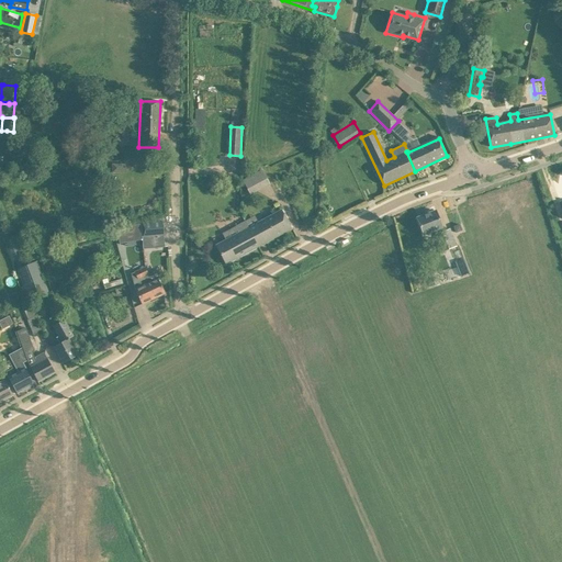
[(103,146),(100,152),(104,156),(103,158),(109,161),(110,159),(114,154),(103,146)]
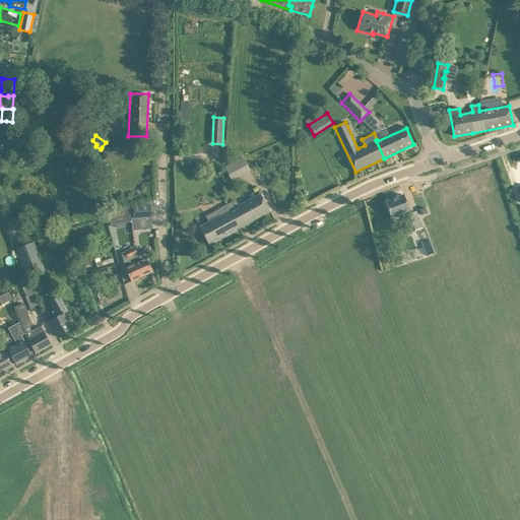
[(242,157),(224,167),(232,180),(249,171),(242,157)]
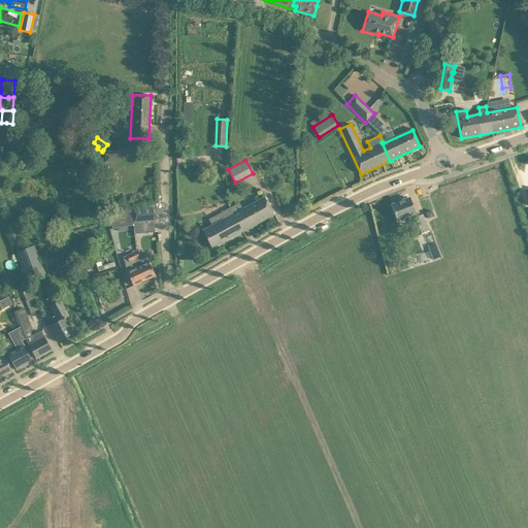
[(242,231),(273,215),(264,197),(242,208),(239,203),(230,208),(233,213),(242,231)]
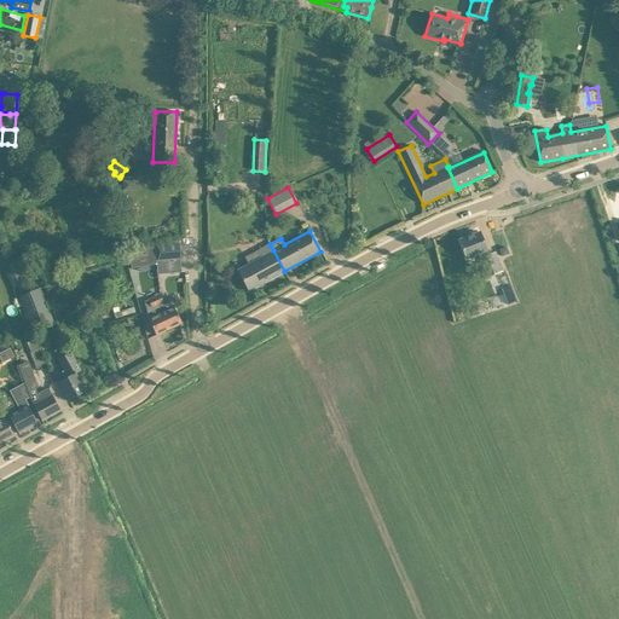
[(489,277),(503,271),(496,253),(489,255),(480,232),(458,241),(466,259),(480,253),(481,258),(489,277)]
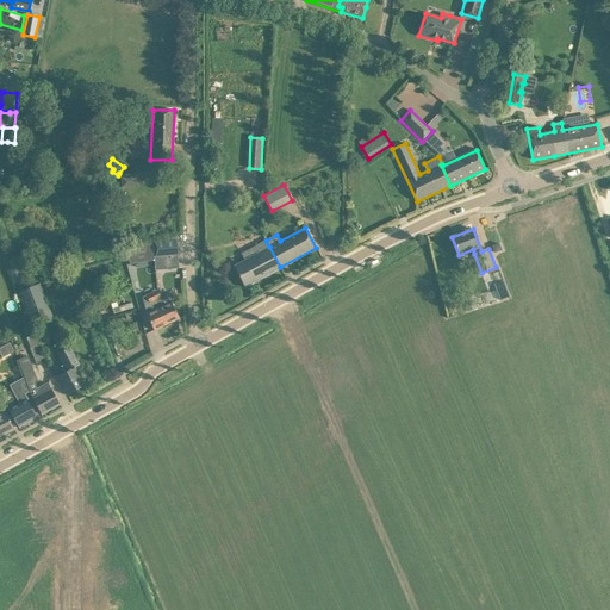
[(176,241),(153,243),(154,256),(178,254),(176,241)]
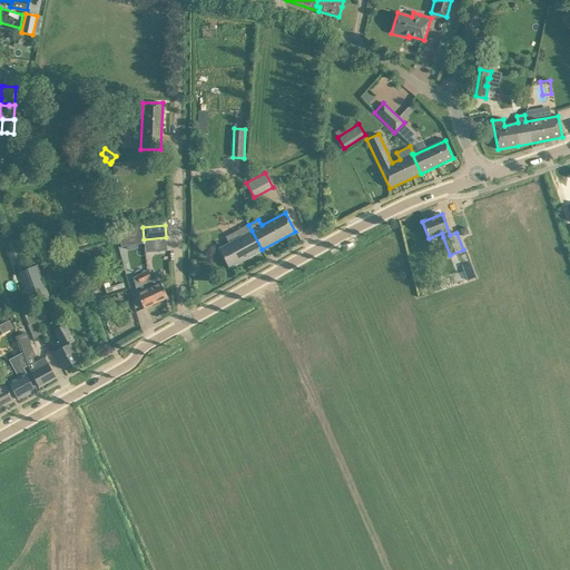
[(262,249),(252,231),(248,225),(238,231),(242,236),(218,248),(228,267),(262,249)]
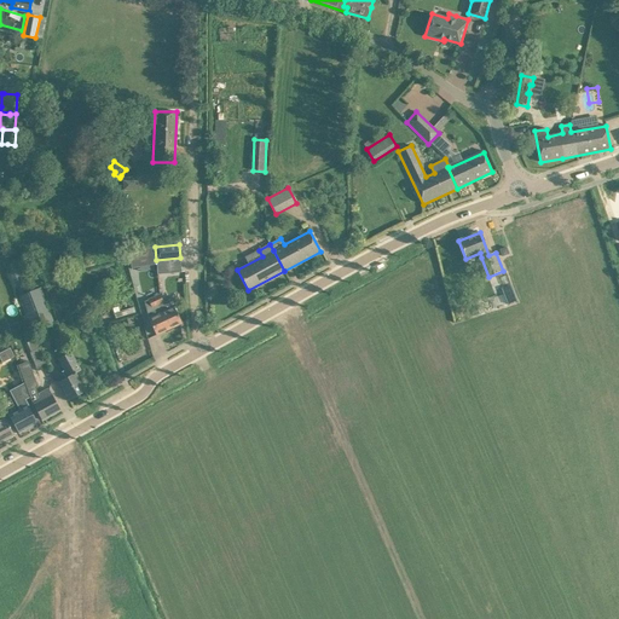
[(155,247),(127,255),(132,270),(156,266),(155,247)]
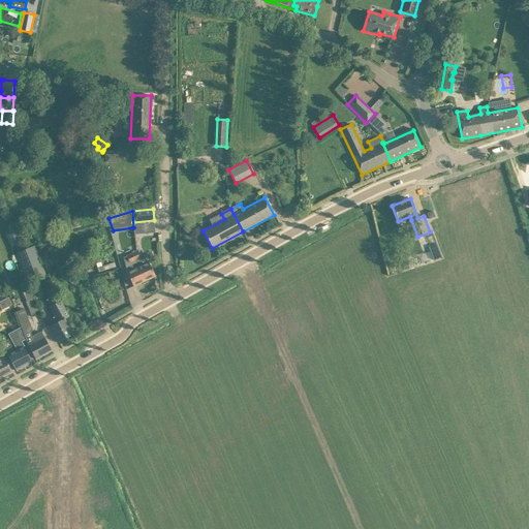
[(6,228),(26,279),(28,283),(47,277),(34,246),(23,250),(13,226),(6,228)]
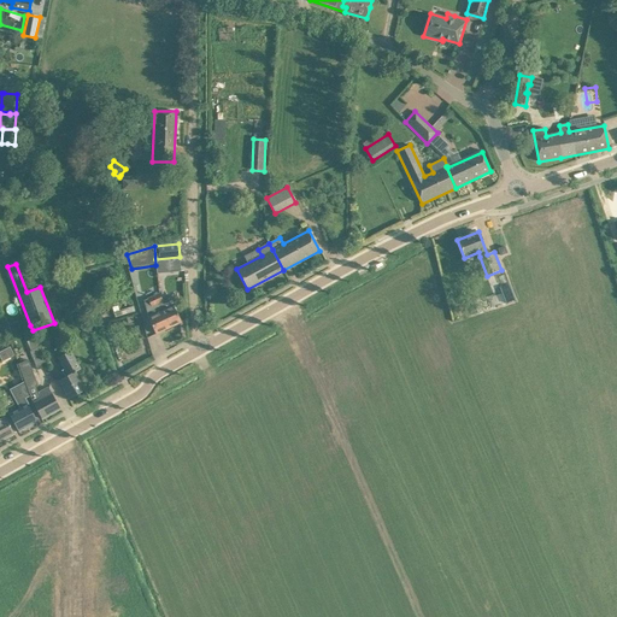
[(507,285),(499,288),(505,303),(515,299),(511,292),(510,292),(507,285)]
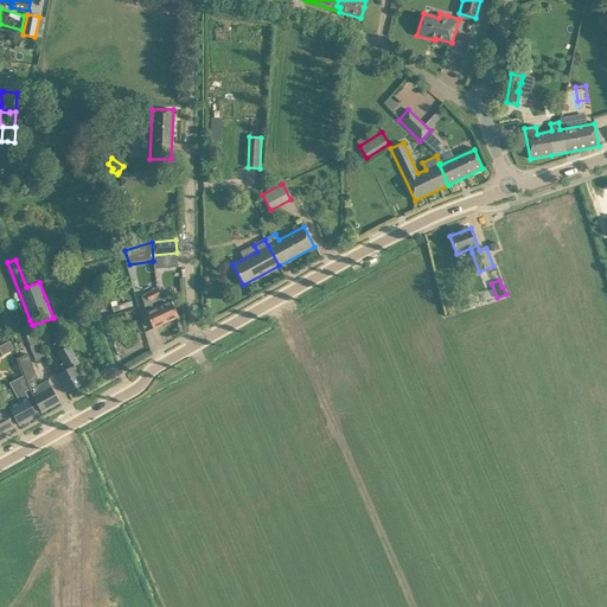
[(157,288),(151,292),(166,323),(178,317),(171,301),(164,304),(160,296),(157,288)]
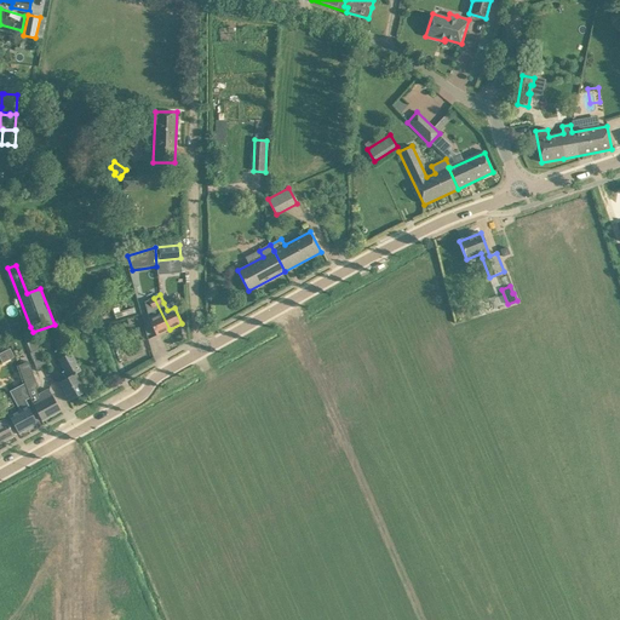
[(154,298),(144,302),(149,320),(156,336),(170,329),(154,298)]
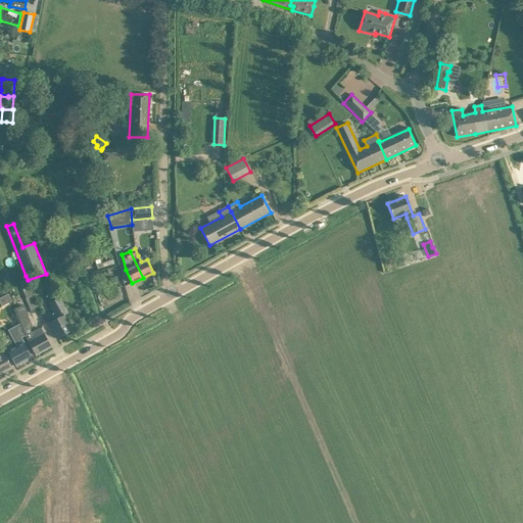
[(400,267),(410,264),(406,253),(397,256),(400,267)]
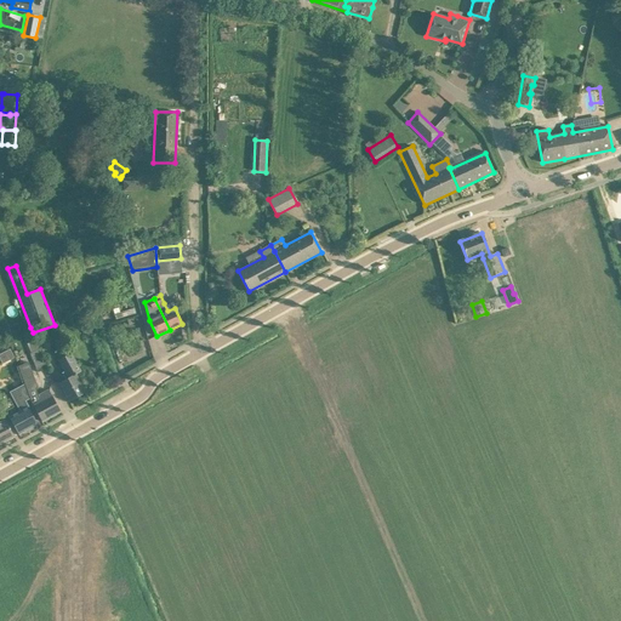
[(79,329),(89,336),(95,326),(85,319),(79,329)]
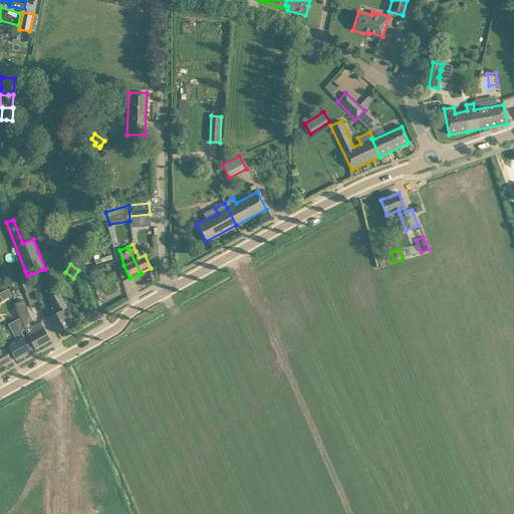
[(21,272),(21,278),(23,284),(22,284),(25,292),(31,308),(38,305),(33,289),(27,275),(25,271),(21,272)]
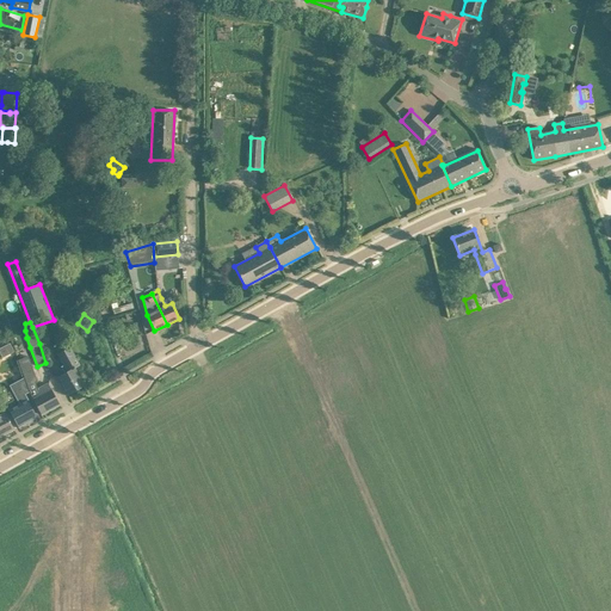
[(59,376),(68,395),(85,387),(75,369),(80,365),(71,347),(57,355),(65,374),(59,376)]
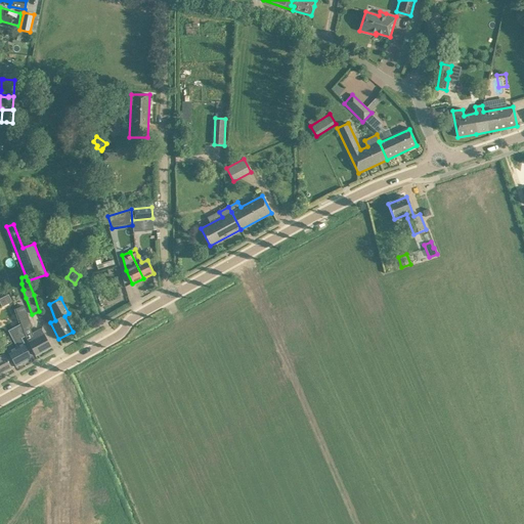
[(25,305),(15,309),(26,337),(29,342),(36,355),(51,347),(44,334),(43,334),(41,329),(33,333),(31,328),(32,326),(25,305)]
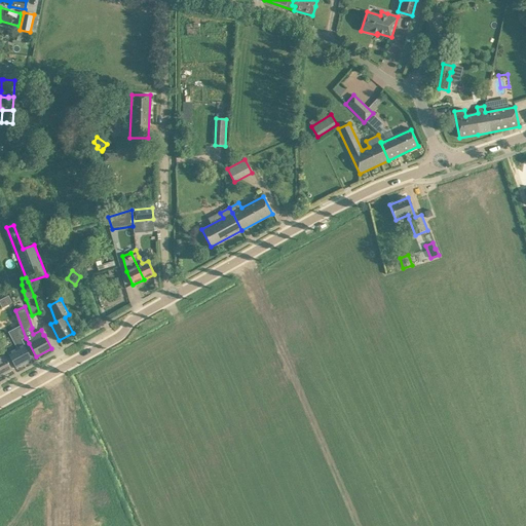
[(24,344),(8,353),(15,368),(32,359),(24,344)]
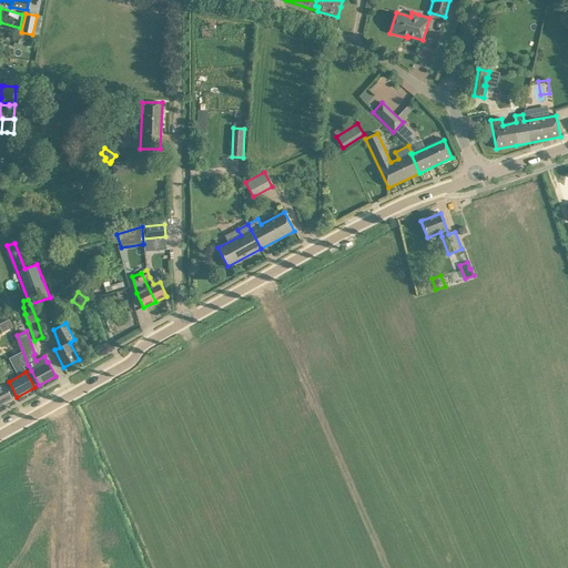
[(0,406),(13,399),(3,384),(0,386),(0,406)]
